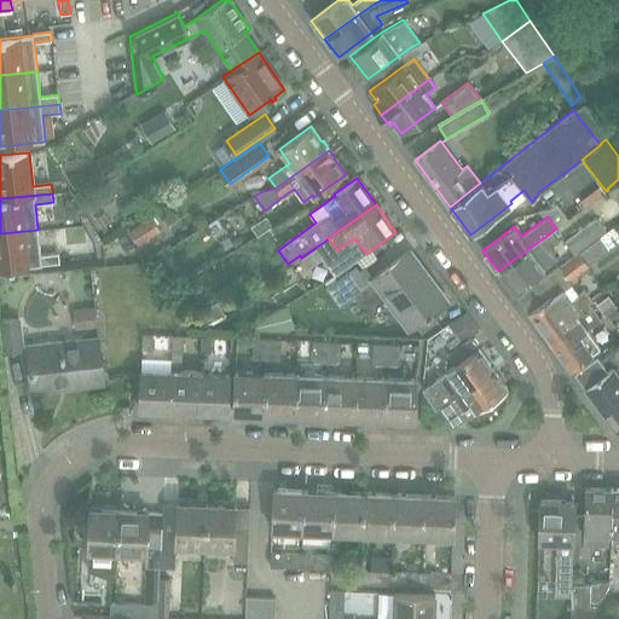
[(574,254),(606,231),(597,220),(566,243),(574,254)]
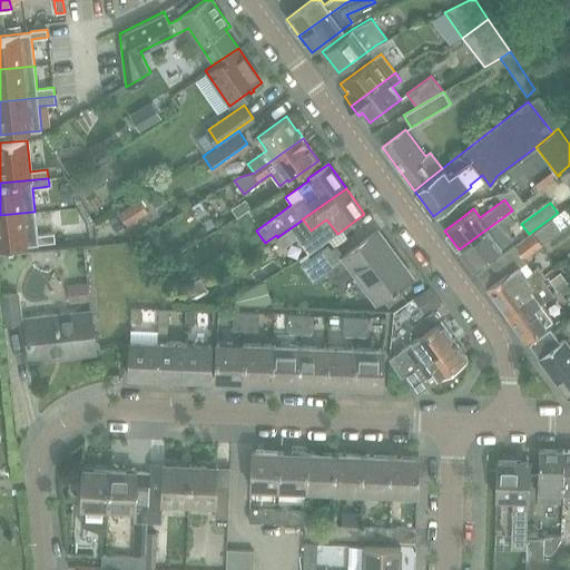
[(35,213),(35,212),(0,215),(0,248),(39,245),(39,244),(55,242),(53,233),(38,235),(35,213)]
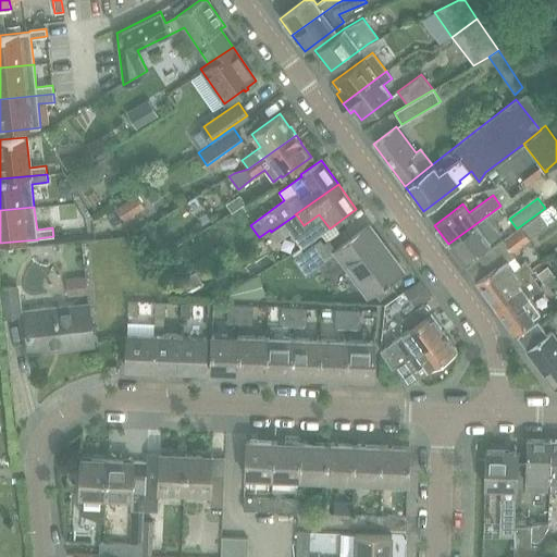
[(503,217),(496,209),(448,244),(462,262),(502,234),(494,223),(503,217)]
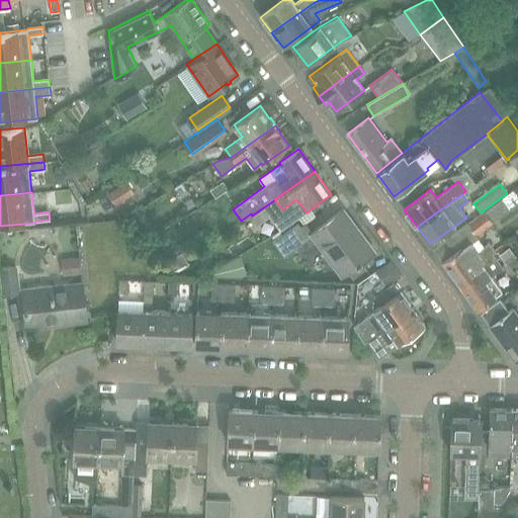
[(468,224),(467,223),(451,235),(460,248),(442,262),(461,287),(476,276),(473,273),(484,266),(481,264),(492,256),(496,253),(489,243),(478,251),(471,243),(479,238),(476,235),(500,217),(498,212),(507,206),(503,199),(468,224)]
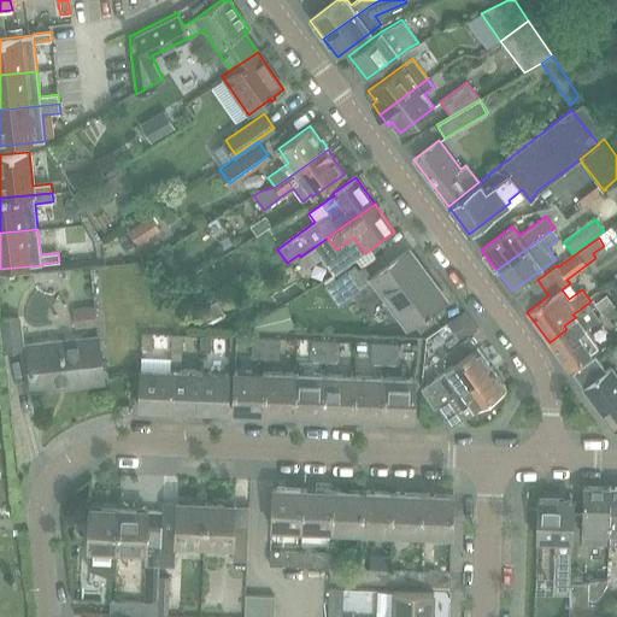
[(316,246),(300,257),(307,266),(323,257),(316,246)]
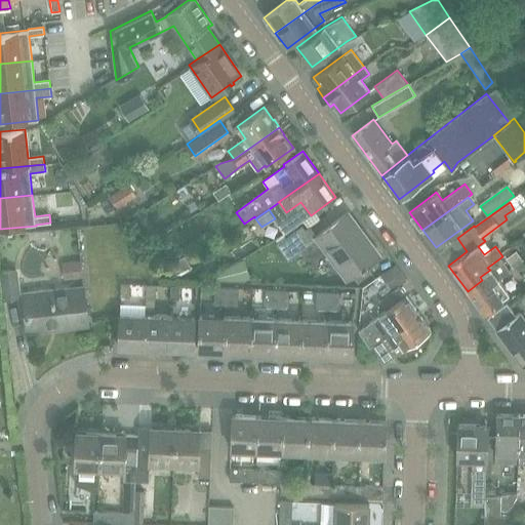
[(344,276),(335,283),(338,286),(360,287),(352,277),(367,266),(366,265),(374,259),(356,234),(361,231),(348,212),(315,236),(344,276)]
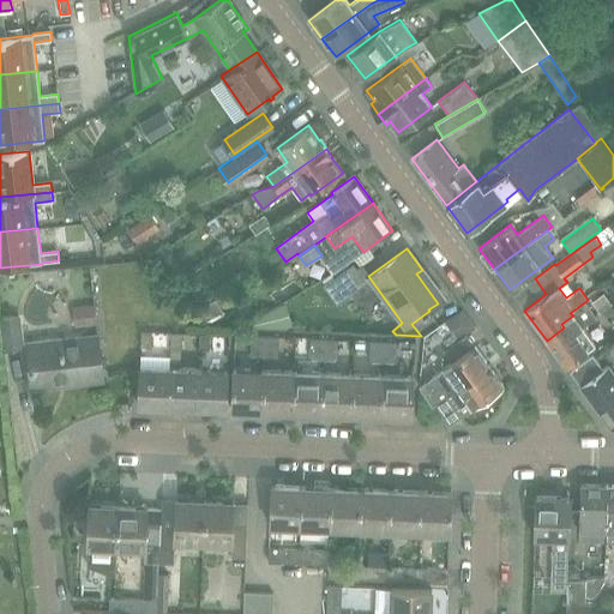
[(324,286),(337,305),(366,282),(353,264),(324,286)]
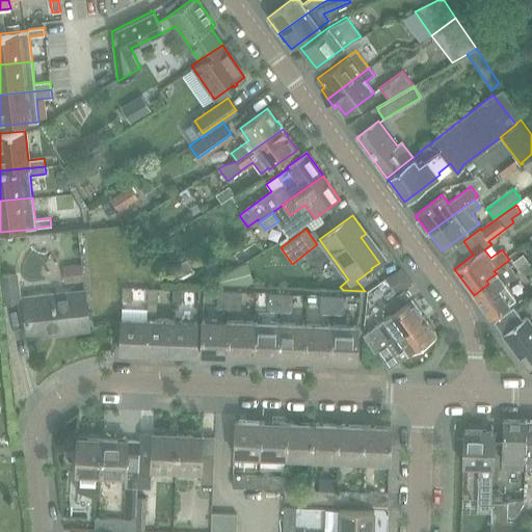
[(384,288),(403,275),(392,258),(373,270),(384,288)]
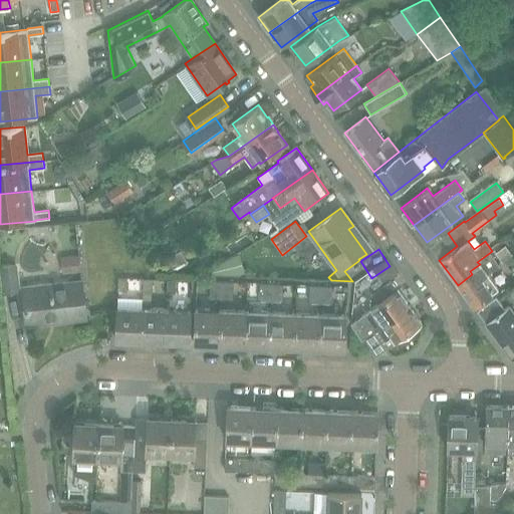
[(498,267),(488,254),(477,262),(480,264),(470,271),(472,274),(458,285),(474,306),(497,289),(487,275),(498,267)]
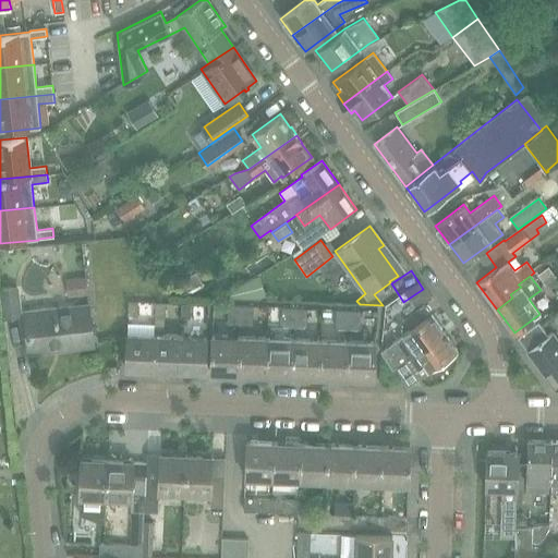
[(1,289),(4,316),(20,315),(16,288),(1,289)]
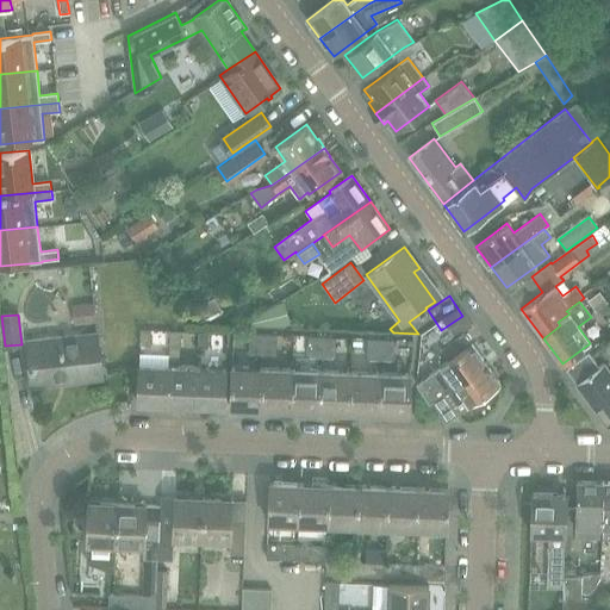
[(139,346),(151,346),(151,330),(141,329),(139,346)]
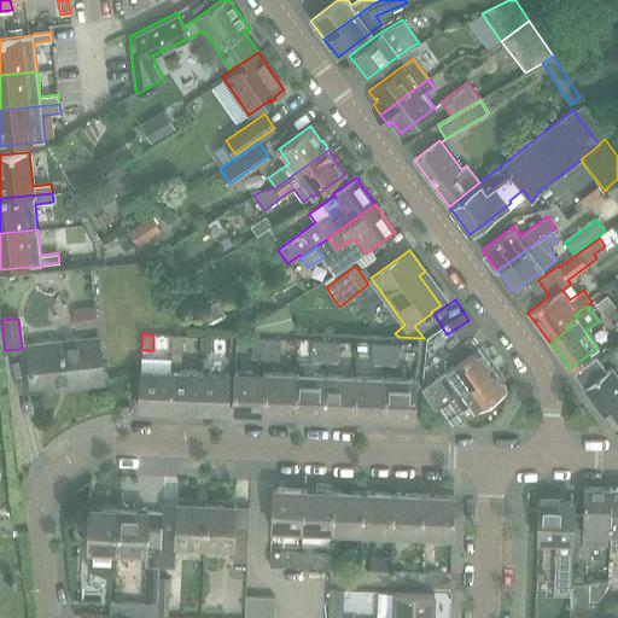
[(172,349),(182,349),(184,336),(173,336),(172,349)]
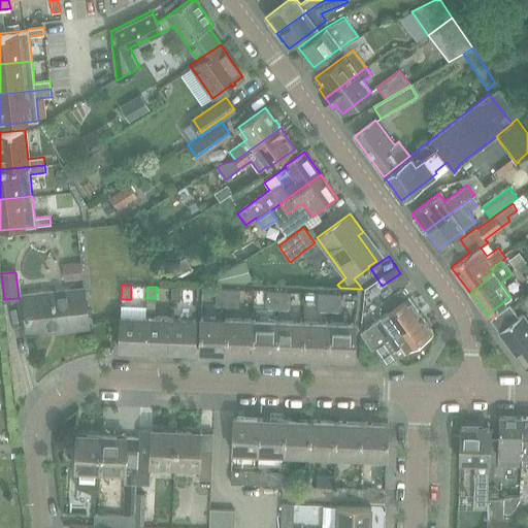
[(171,301),(180,301),(182,288),(172,288),(171,301)]
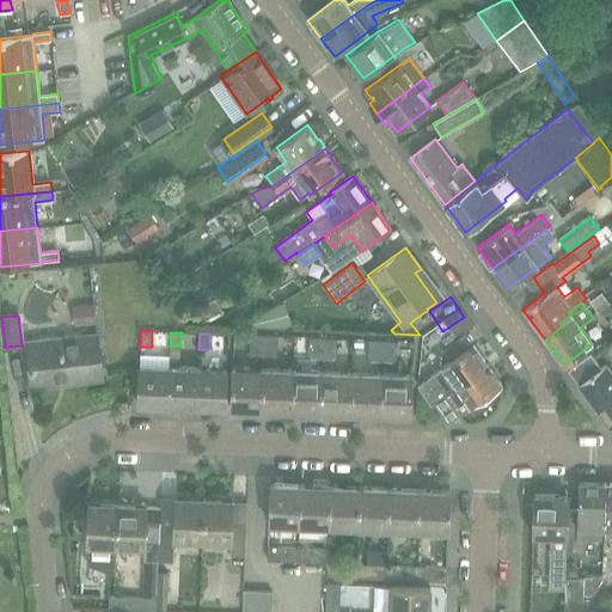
[(250,355),(263,355),(264,336),(250,335),(250,355)]
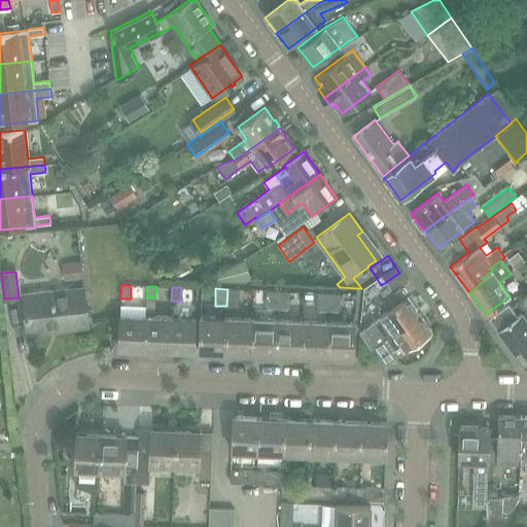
[(24,295),(25,311),(28,331),(47,329),(47,327),(59,326),(59,327),(88,324),(83,289),(24,295)]
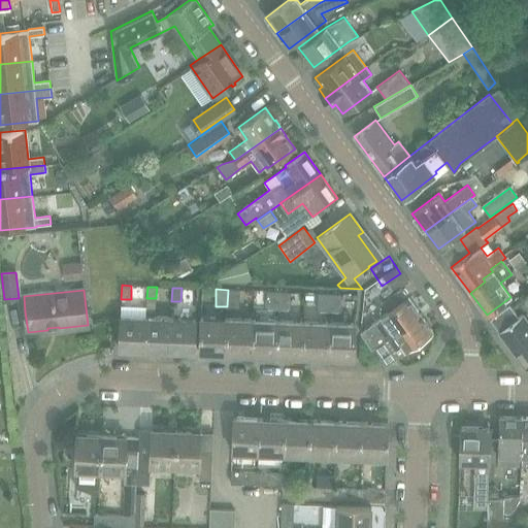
[(228,290),(227,306),(238,307),(239,290),(228,290)]
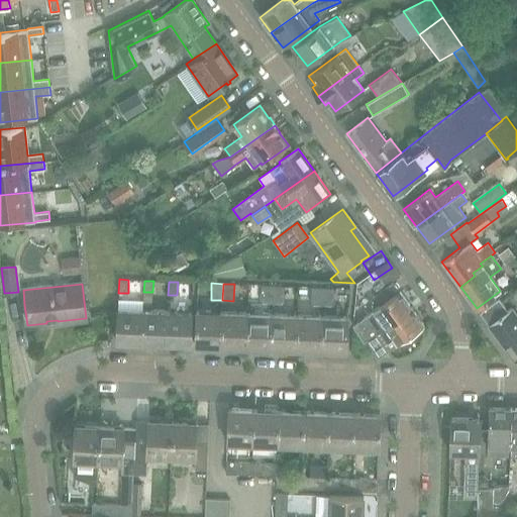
[(261,302),(273,302),(273,286),(262,285),(261,302)]
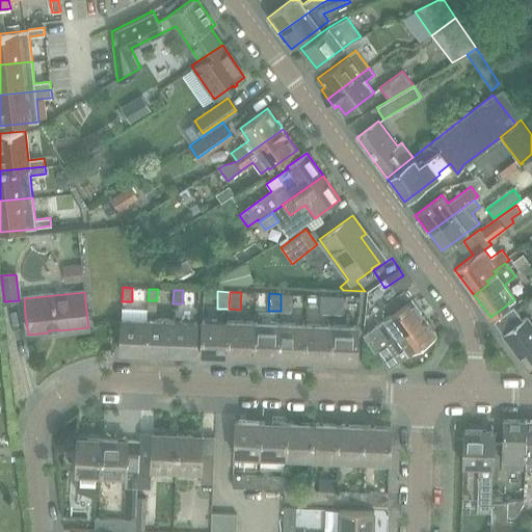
[(281,294),(281,311),(292,312),(293,294),(281,294)]
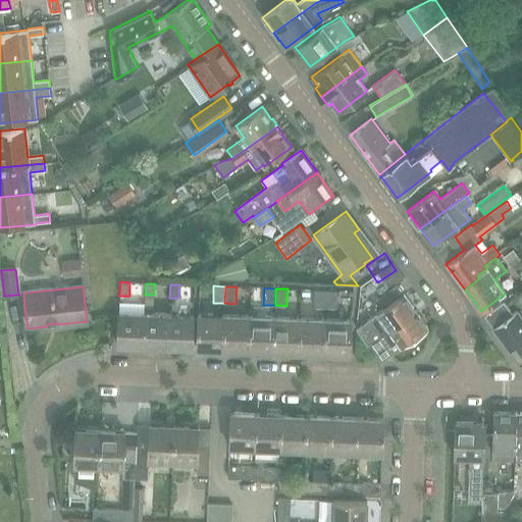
[(314,307),(325,307),(326,291),(314,290),(314,307)]
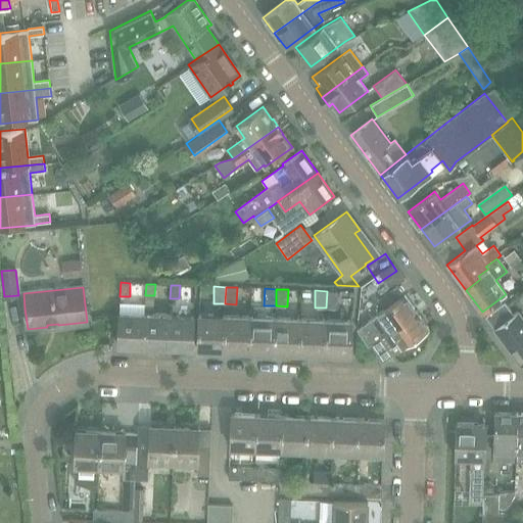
[(327,291),(326,307),(338,308),(338,291),(327,291)]
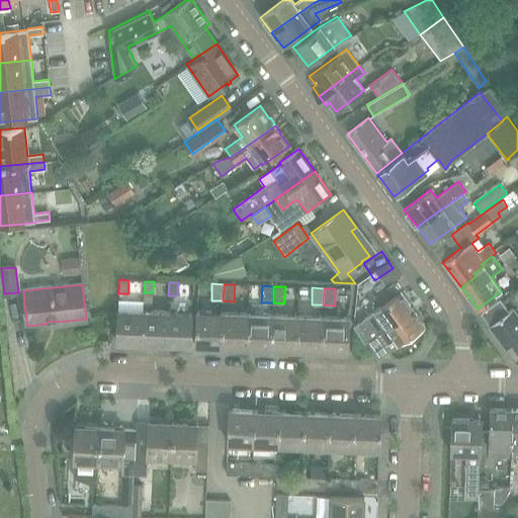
[(364,342),(367,341),(413,310),(401,292),(374,311),(353,326),(364,342)]
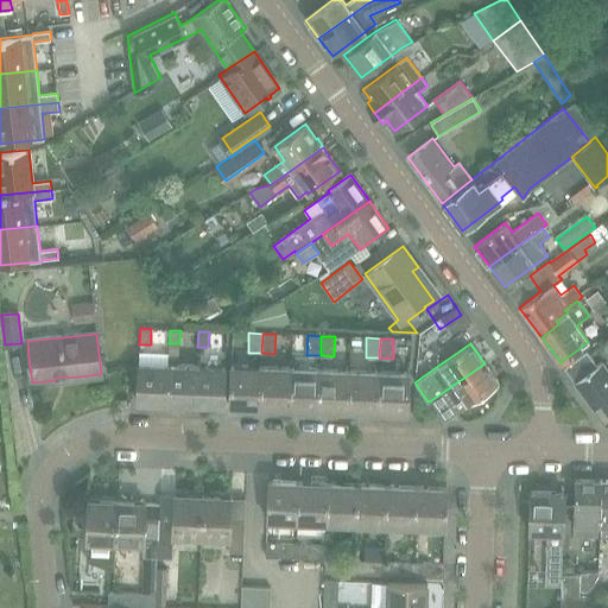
[(564,367),(575,382),(606,424),(607,422),(607,371),(601,362),(597,366),(587,350),(564,367)]
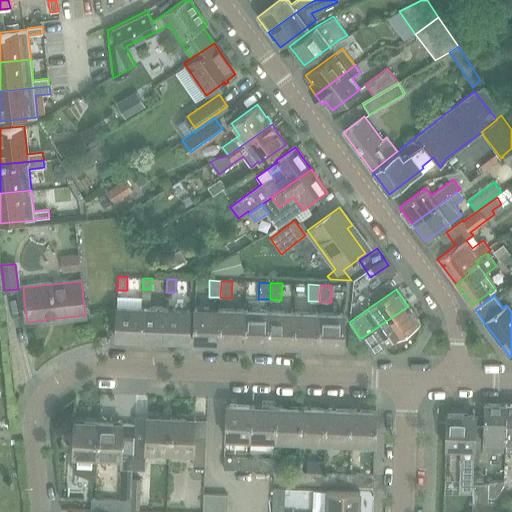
[(115,338),(139,339),(141,307),(116,306),(115,338)]
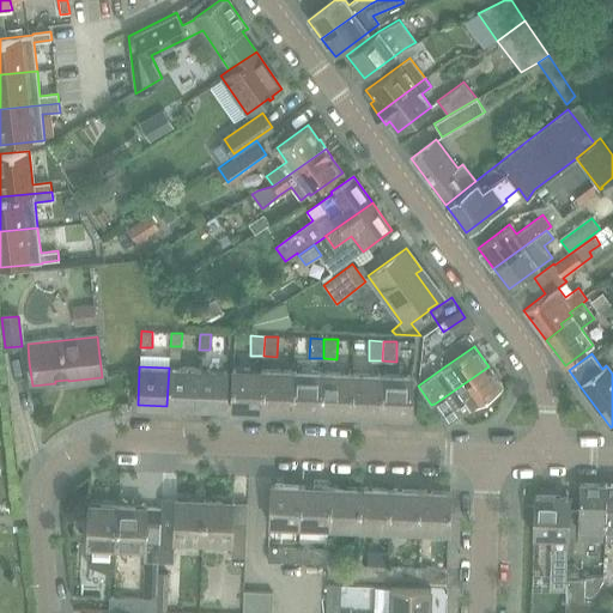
[(489,366),(435,404),(448,425),(503,384),(489,366)]
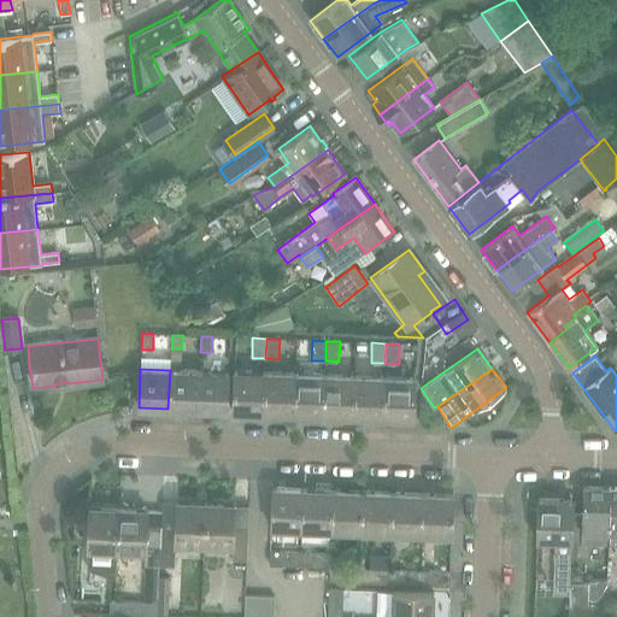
[(168,409),(197,410),(198,371),(170,370),(168,409)]
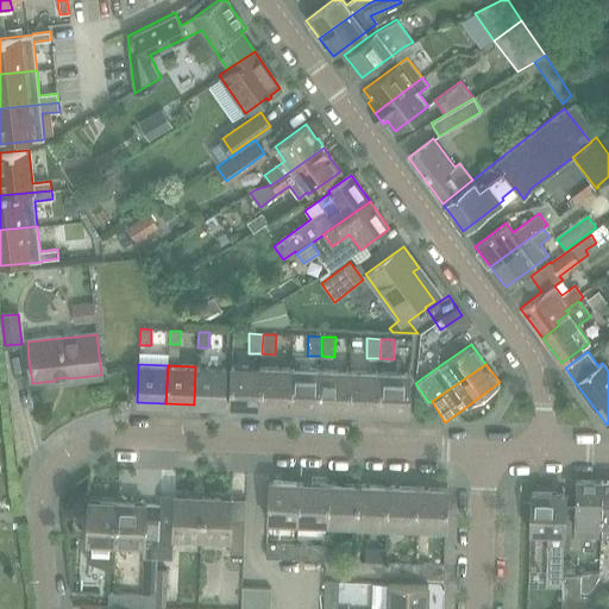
[(195,366),(194,405),(224,406),(226,368),(195,366)]
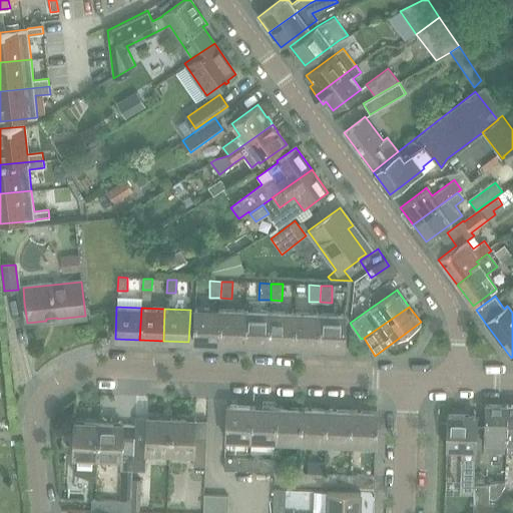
[(193,342),(218,343),(219,310),(194,309),(193,342)]
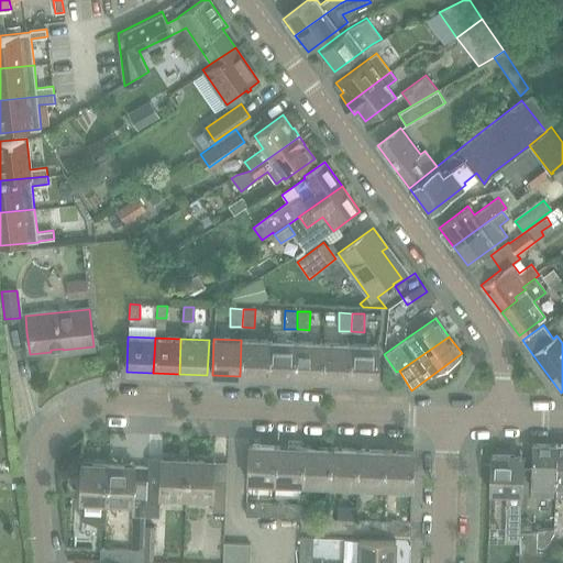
[(240,376),(267,377),(268,341),(241,340),(240,376)]
